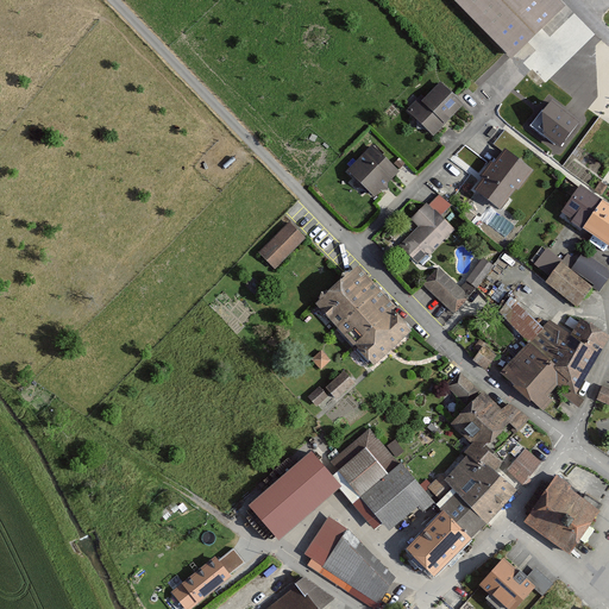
[(566,7),(559,0),(452,0),(513,60),(566,7)]
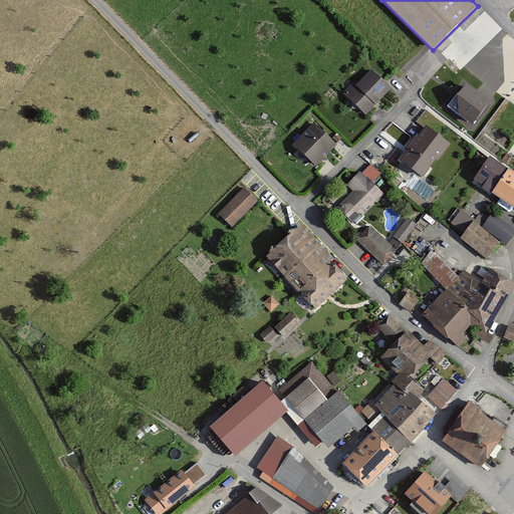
[(365,117),(393,89),(372,70),(346,98),(365,117)]
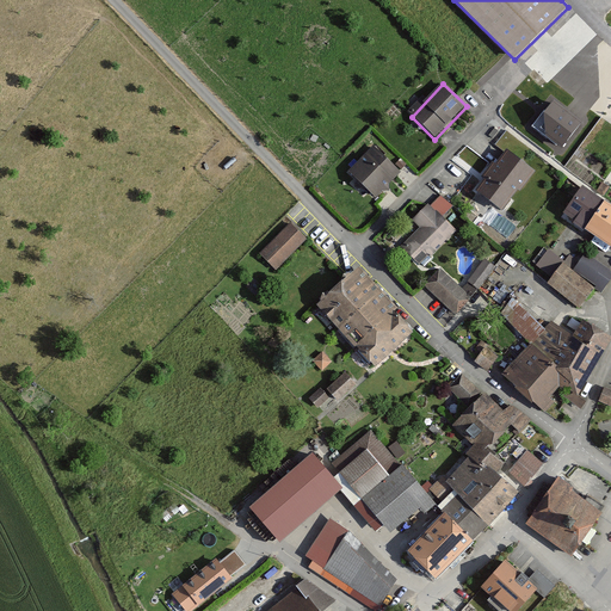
[(581,123),(553,102),(534,127),(562,148),(581,123)]
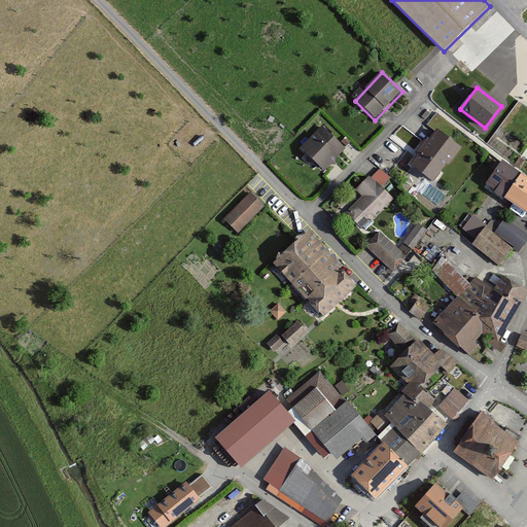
[(302,149),(322,171),(345,148),(324,127),(302,149)]
